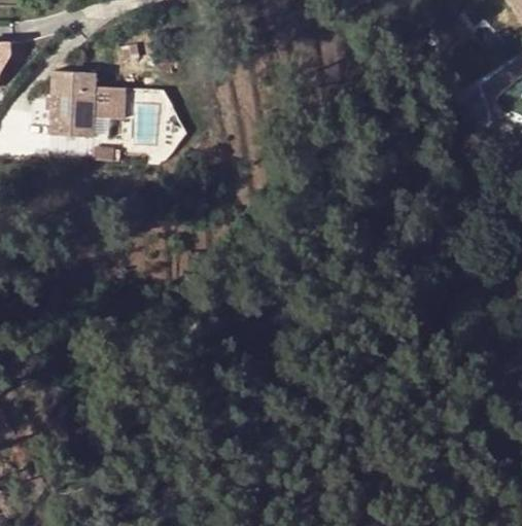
[(521,0),(505,0),(519,24),(521,22),(521,0)]
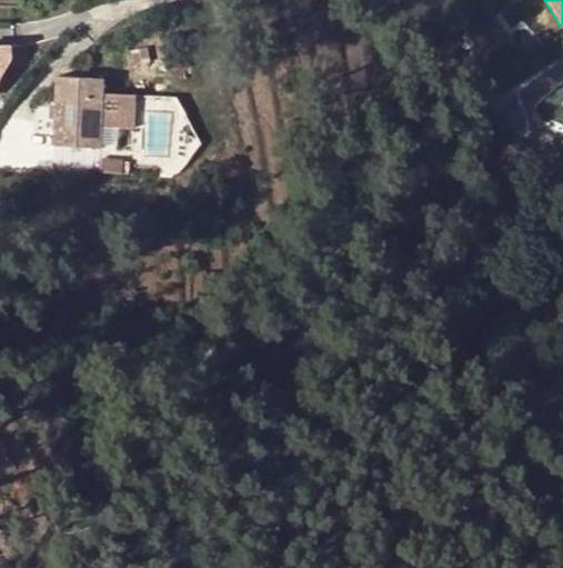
[(0,86),(16,63),(16,52),(0,51),(0,86)]
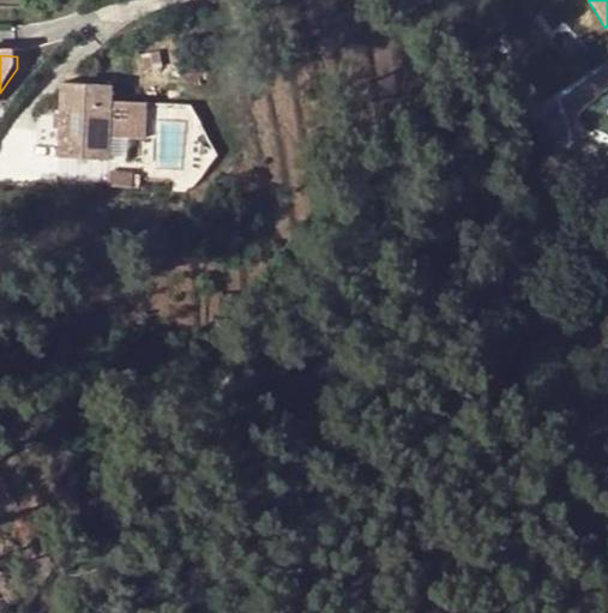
[(110,85),(60,82),(55,157),(107,160),(110,85)]
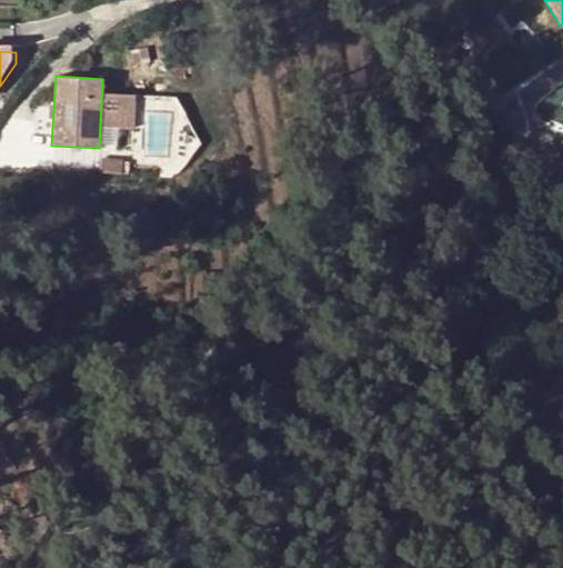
[(138,99),(142,158),(171,157),(167,97),(138,99)]
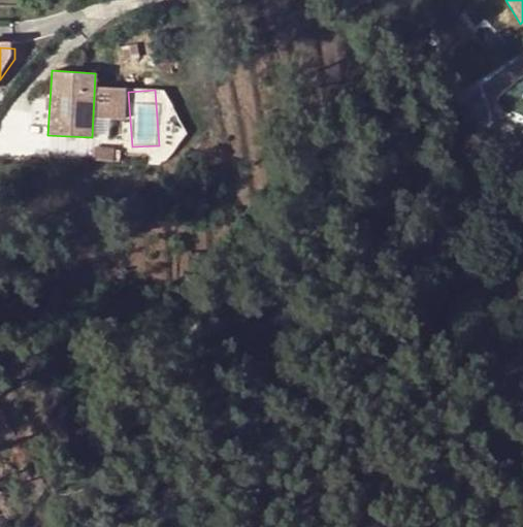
[(0,269),(5,271),(8,257),(0,255),(0,269)]
